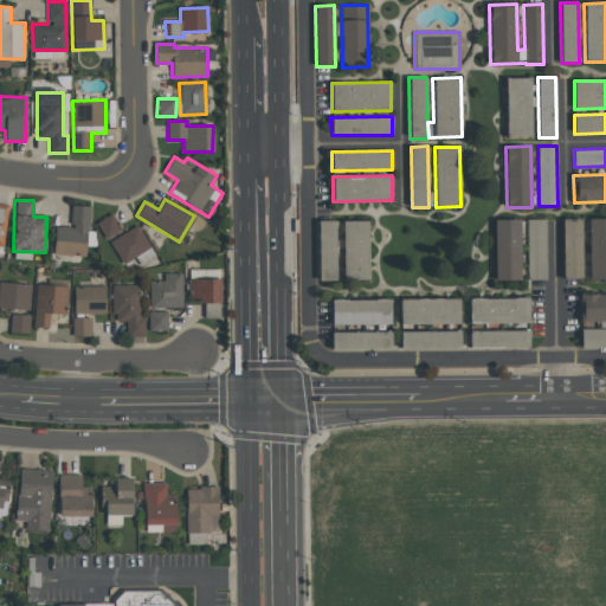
[(0,202),(11,205),(6,247),(0,246),(0,202)]
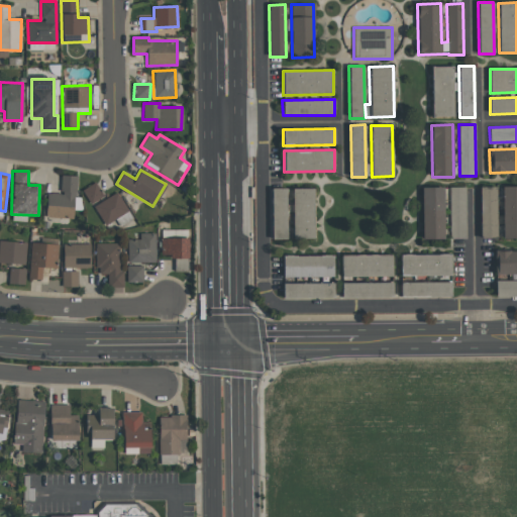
[(46,193),(45,217),(75,218),(76,176),(61,176),(60,194),(46,193)]
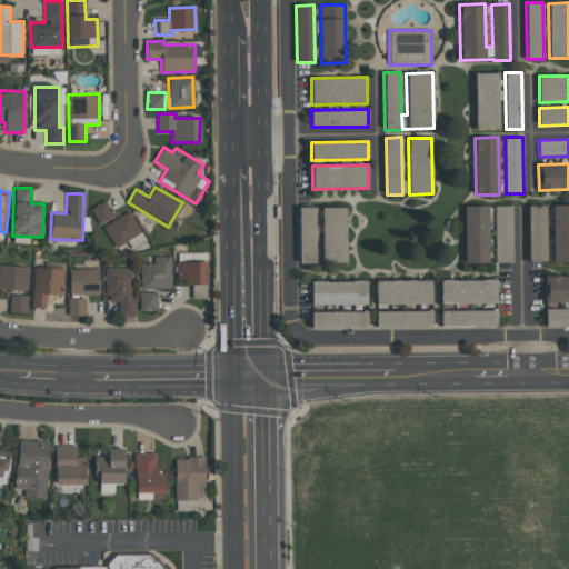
[(90,209),(99,225),(113,216),(106,200),(90,209)]
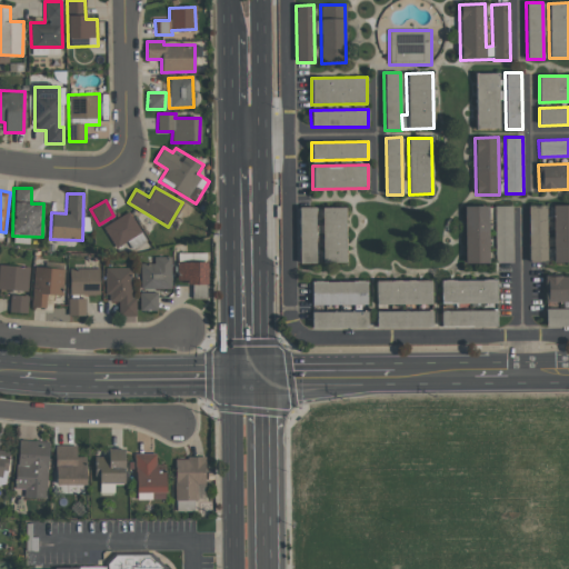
[(553,262),(568,261),(568,203),(552,205),(553,262)]
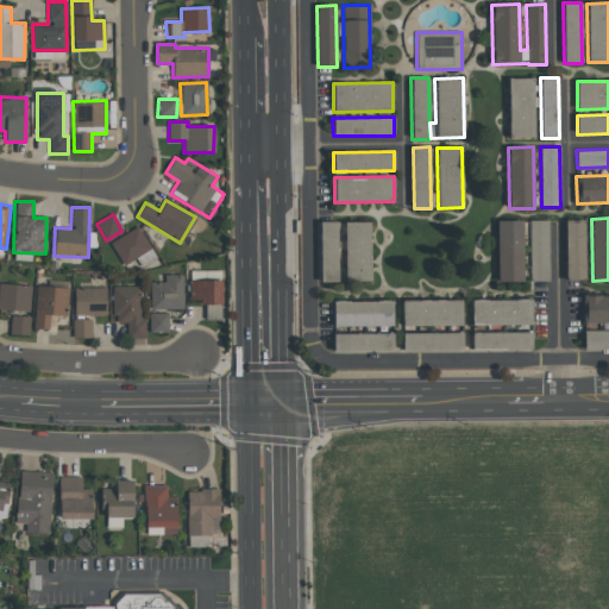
[(565,281),(585,281),(584,219),(565,220),(565,281)]
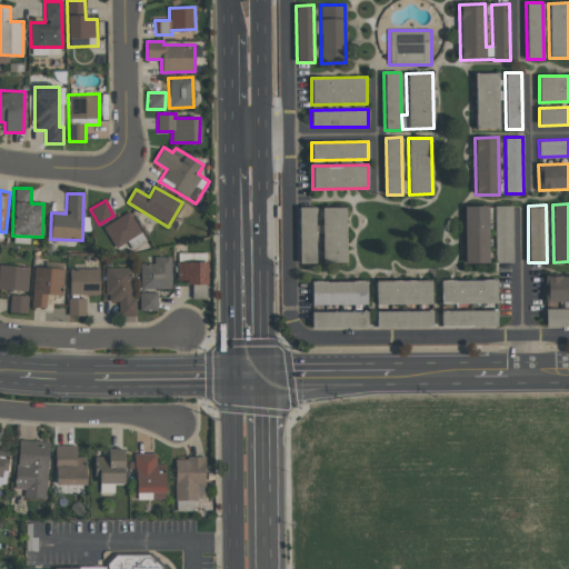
[(463,206),(465,263),(488,262),(488,206),(463,206)]
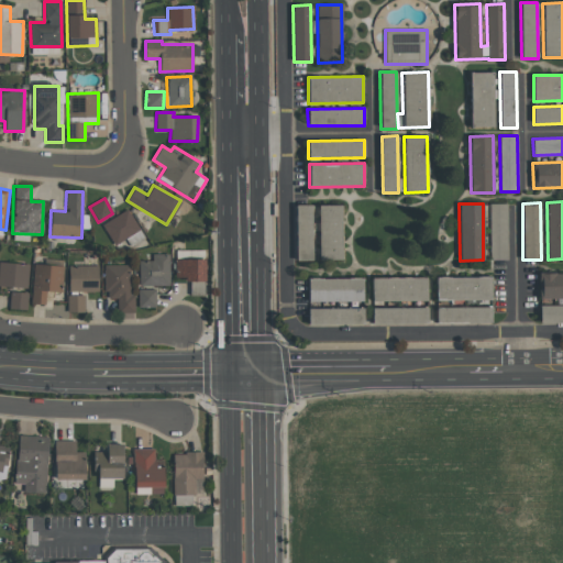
[(490,260),(508,260),(507,203),(489,203),(490,260)]
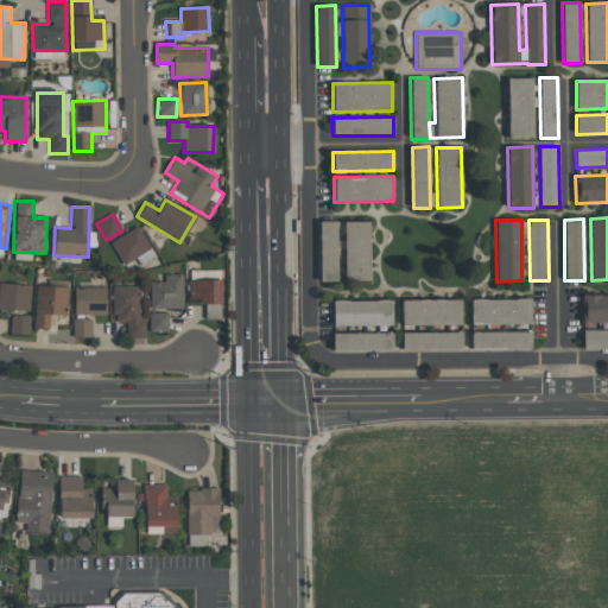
[(336,221),(318,221),(320,280),(337,280),(336,221)]
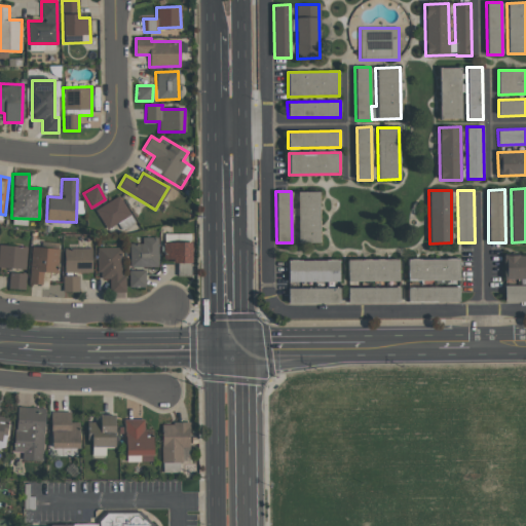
[(318,191),(297,191),(298,242),(320,242),(318,191)]
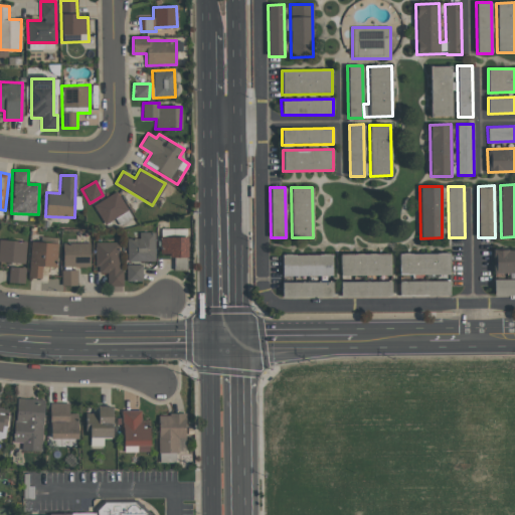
[(127,262),(155,261),(155,232),(139,232),(139,238),(127,238),(127,262)]
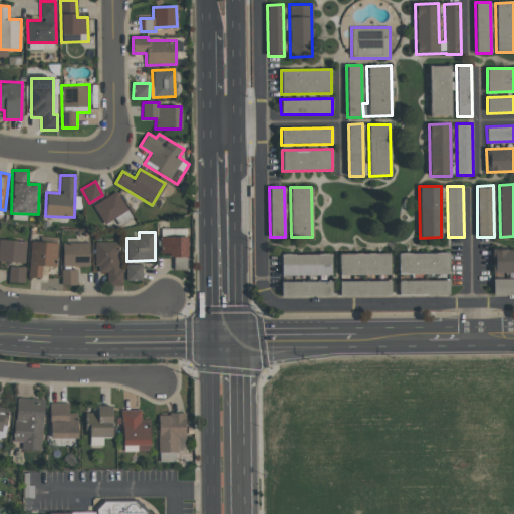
[(187,256),(187,237),(160,237),(160,256),(187,256)]
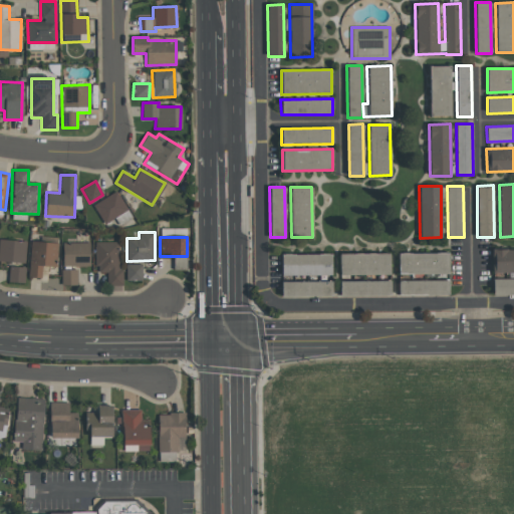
[(0,262),(25,263),(25,240),(0,239),(0,262)]
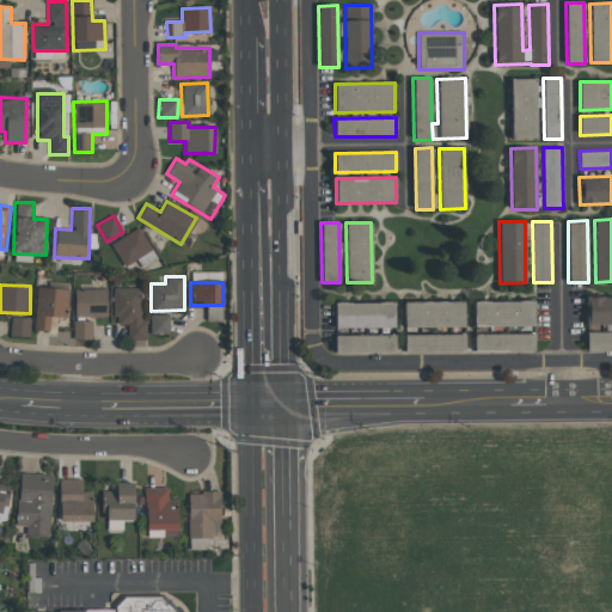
[(35,330),(49,331),(49,317),(67,317),(68,288),(36,288),(35,330)]
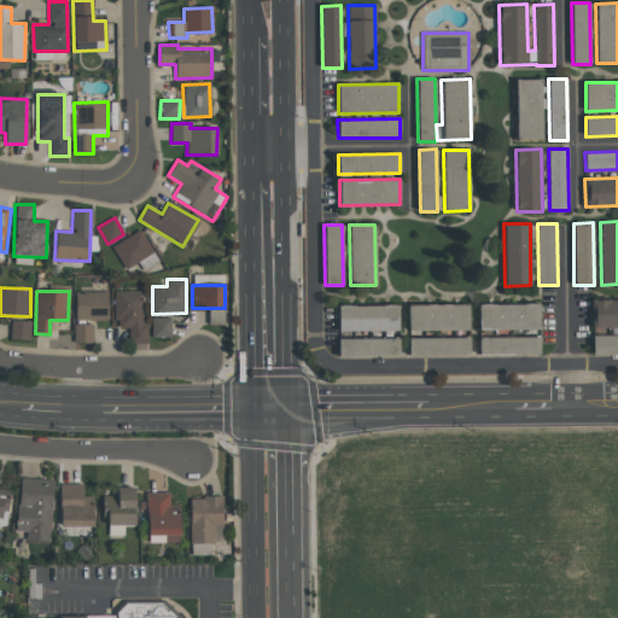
[(108,291),(75,292),(75,321),(108,320),(108,291)]
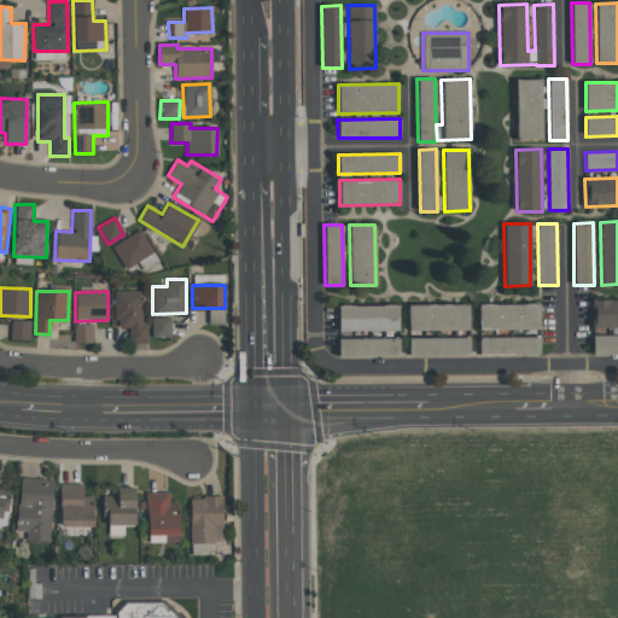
[(116,291),(115,327),(129,327),(129,343),(144,344),(145,291),(116,291)]
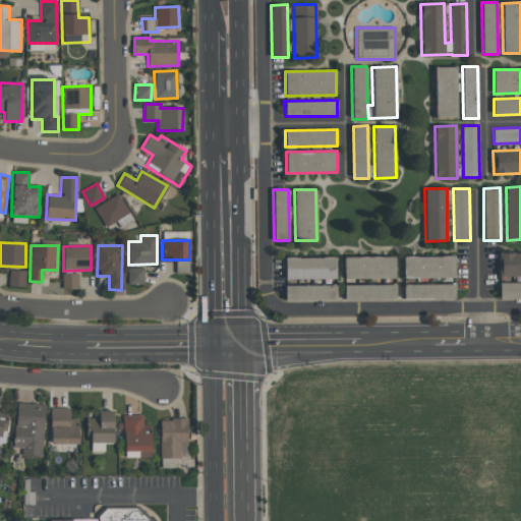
[(520,252),(499,252),(499,276),(520,276),(520,252)]
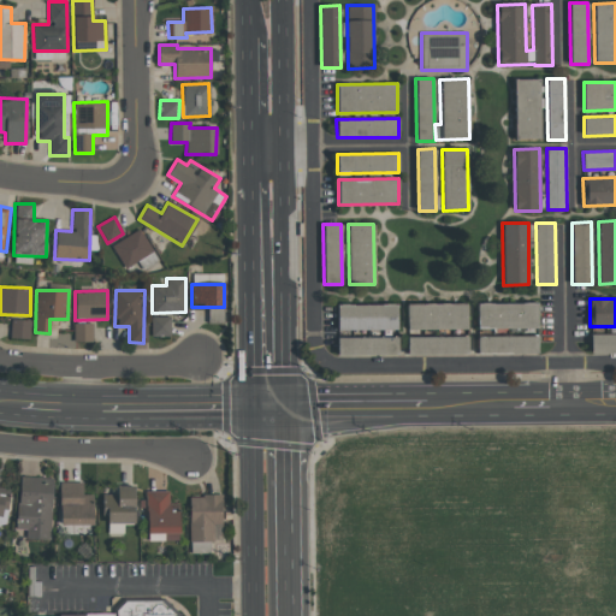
[(478,329),(538,329),(537,302),(477,303),(478,329)]
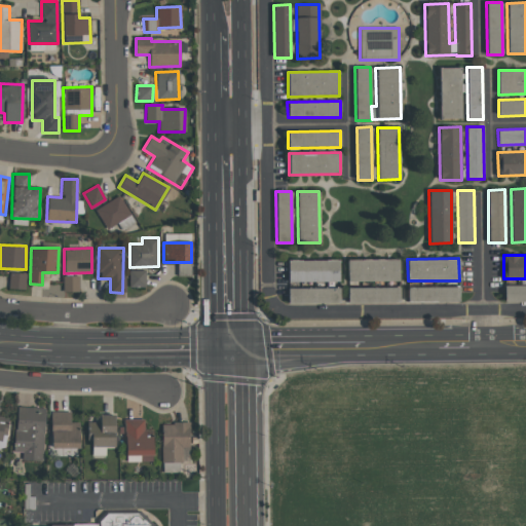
[(399,259),(347,260),(348,282),(399,280),(399,259)]
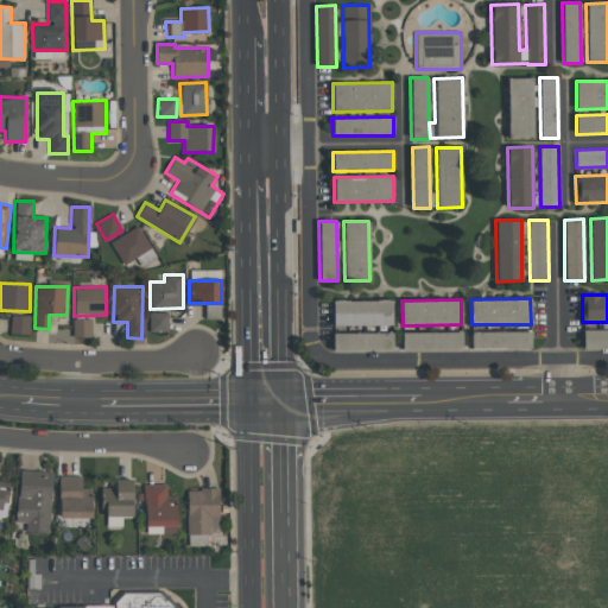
[(392,301),(333,301),(333,325),(392,325),(392,301)]
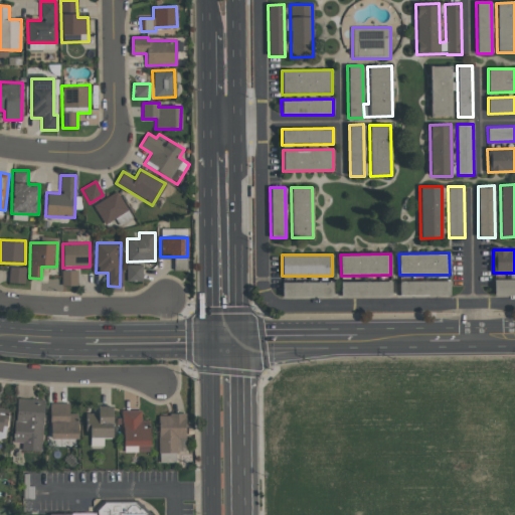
[(142,265),(126,265),(127,282),(142,282),(142,265)]
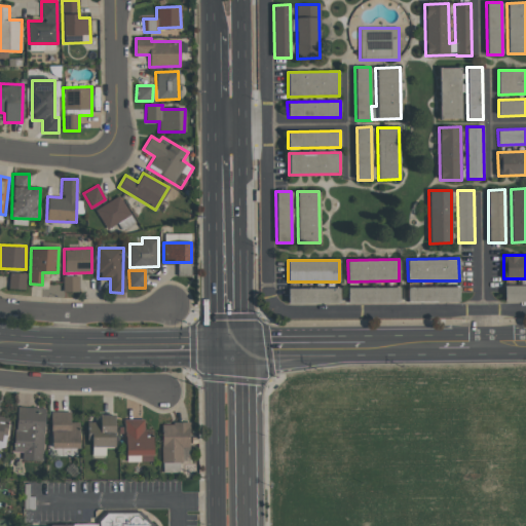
[(25,290),(25,273),(9,272),(8,289),(25,290)]
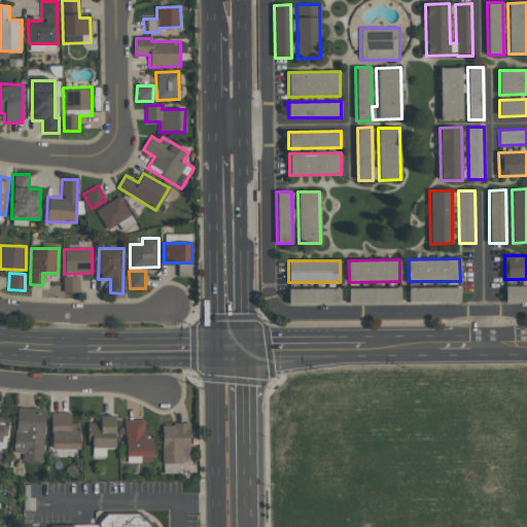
[(63,291),(79,292),(79,277),(63,276),(63,291)]
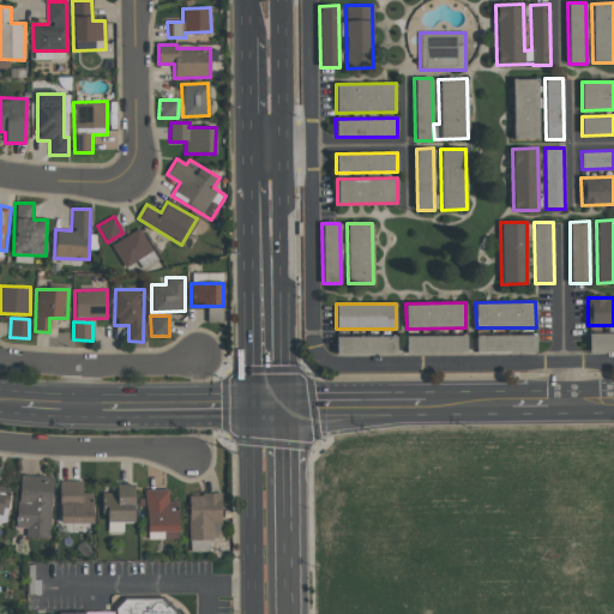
[(613,332),(589,332),(589,351),(613,351),(613,332)]
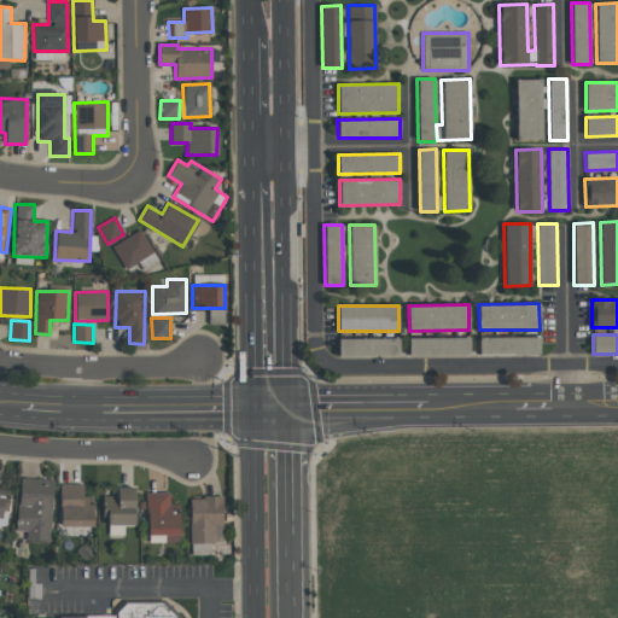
[(338,357),(398,356),(398,337),(338,338),(338,357)]
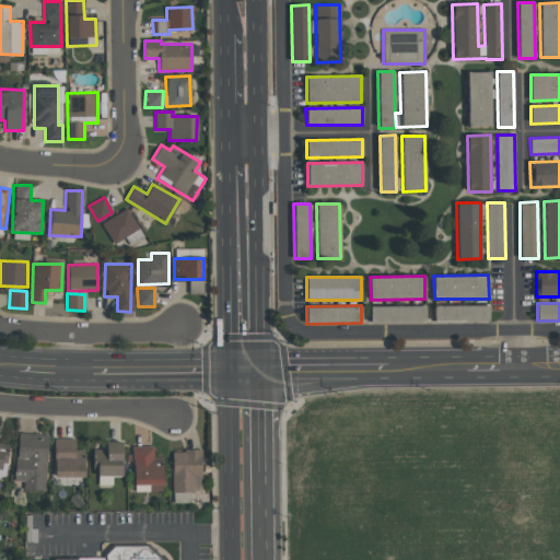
[(370,323),(426,322),(424,305),(370,306),(370,323)]
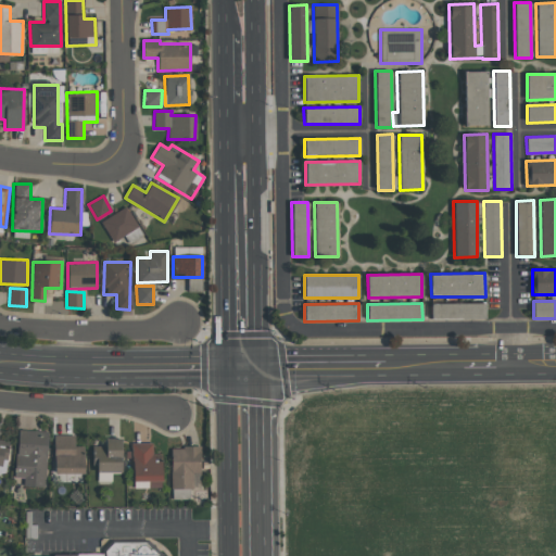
[(430,303),(431,319),(485,319),(484,303),(430,303)]
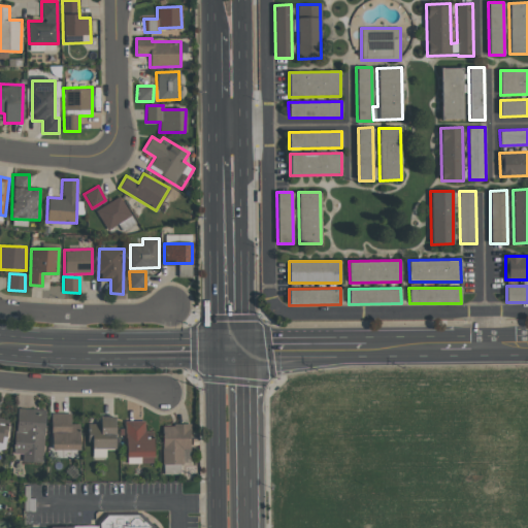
[(43,462),(44,408),(15,408),(14,454),(22,454),(22,462),(43,462)]
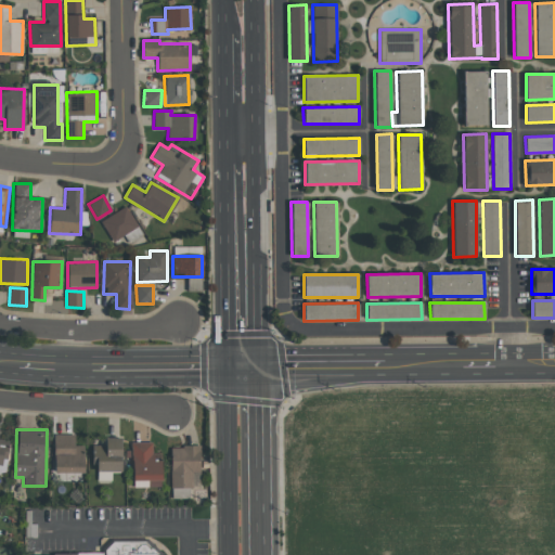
[(74,435),(53,434),(53,473),(84,474),(84,446),(74,446),(74,435)]
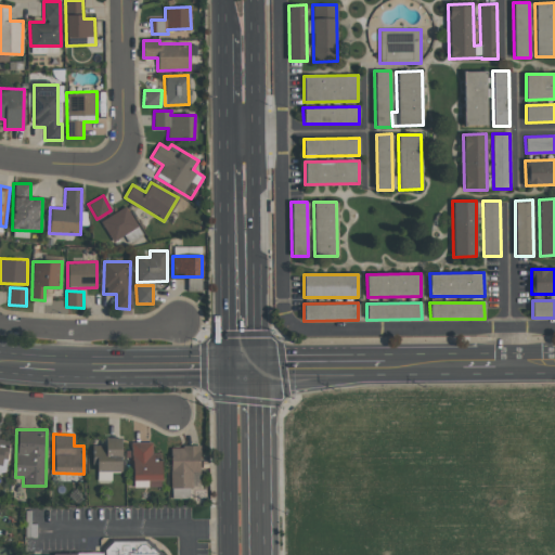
[(111,480),(111,473),(121,472),(121,437),(104,437),(105,446),(94,446),(95,480),(111,480)]
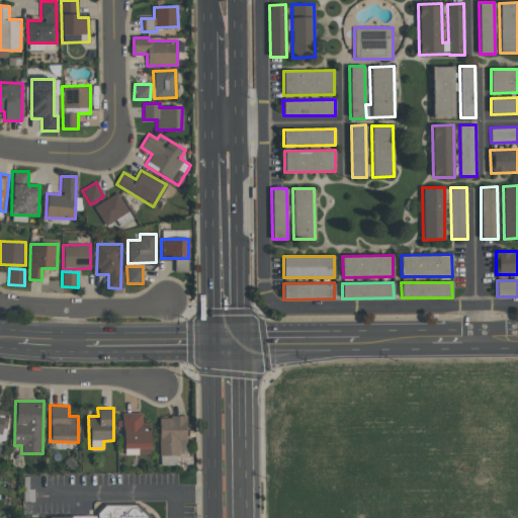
[(0,409),(11,411),(8,434),(9,434),(8,441),(3,441),(0,443),(0,409)]
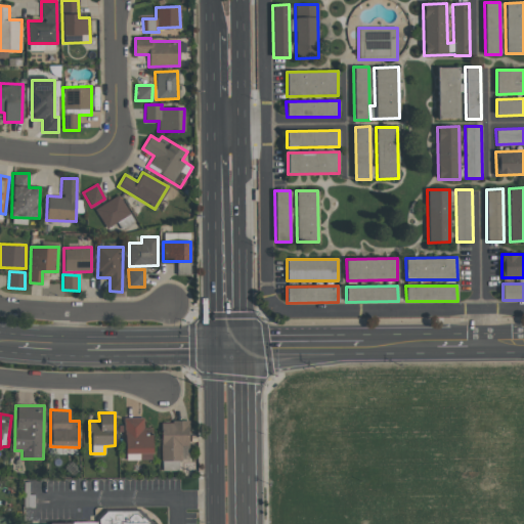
[(143,418),(124,418),(125,461),(151,460),(151,428),(143,429),(143,418)]
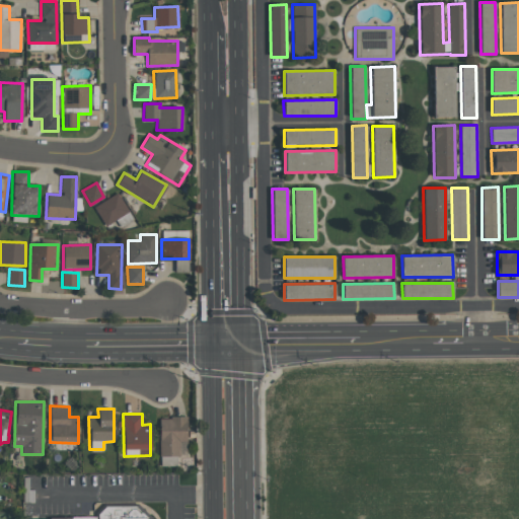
[(159,418),(160,456),(179,456),(179,442),(187,441),(187,417),(159,418)]
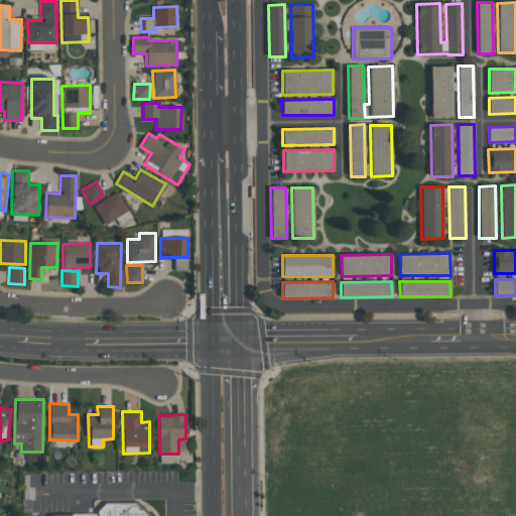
[(45,515),(45,514),(91,513),(91,509),(100,501),(132,501),(148,515),(45,515)]
